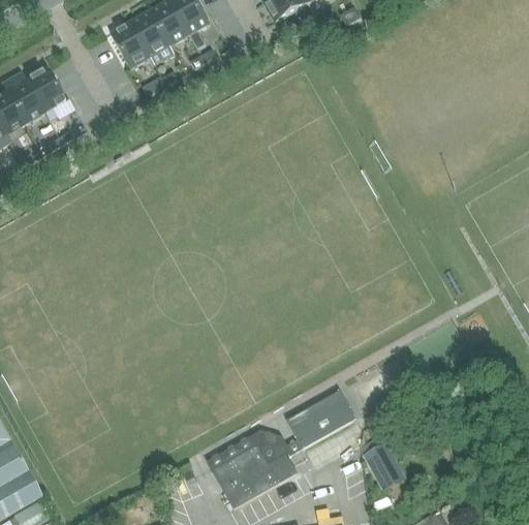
[(189,34),(169,0),(151,11),(170,45),(189,34)]
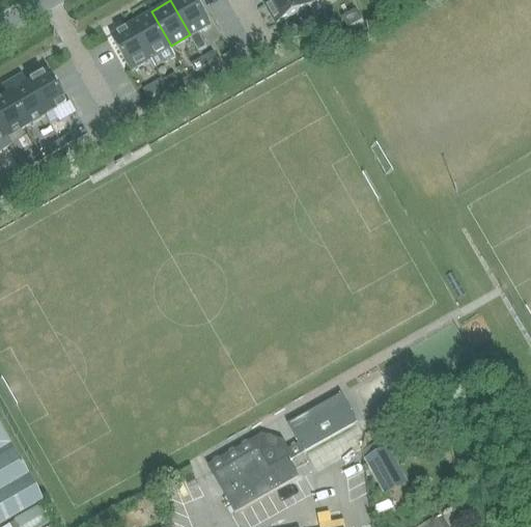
[(170,0),(190,34),(198,49),(206,45),(198,30),(211,23),(197,0),(170,0)]
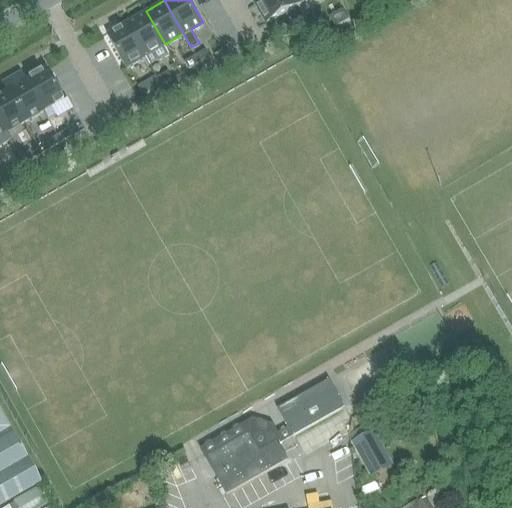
[(267,21),(300,2),(299,0),(259,0),(256,2),(267,21)]
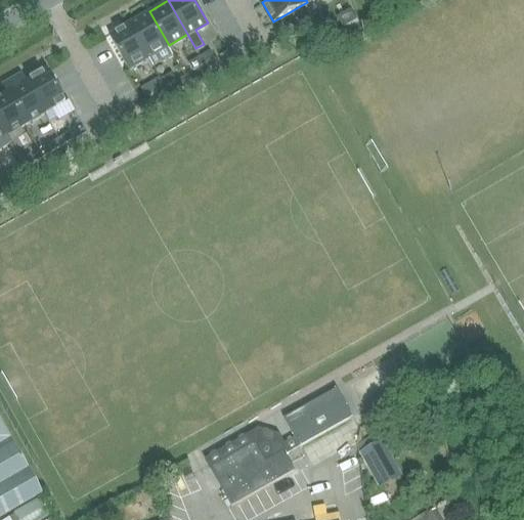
[(169,45),(149,11),(130,23),(149,55),(148,56),(154,63),(162,58),(158,51),(168,45),(169,45)]
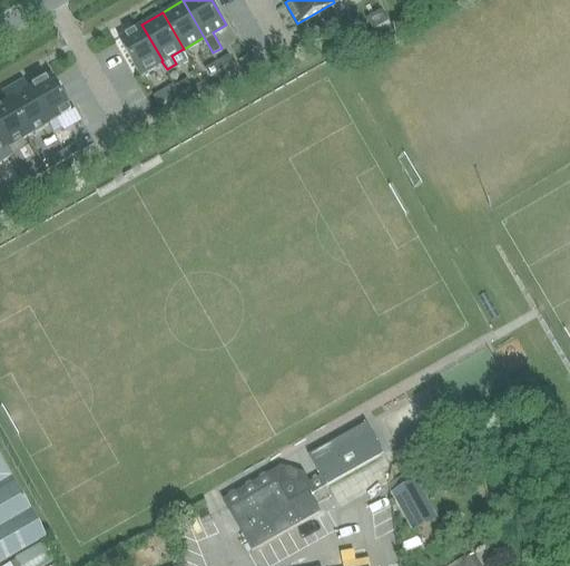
[(163,60),(141,25),(119,37),(140,74),(161,61),(163,60)]
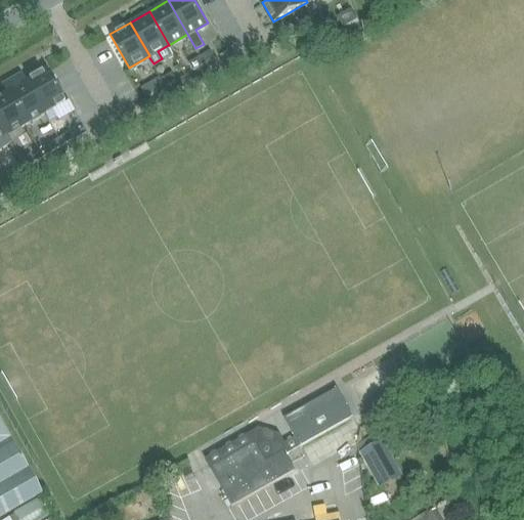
[(200,54),(204,61),(214,55),(210,48),(200,54)]
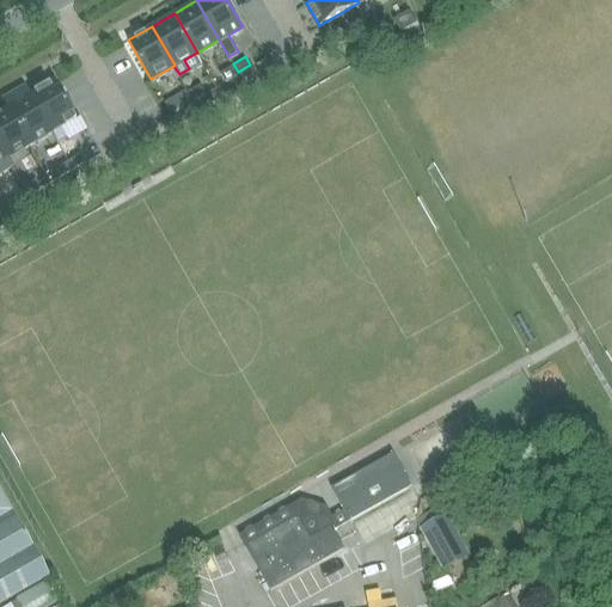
[(238,72),(233,63),(220,71),(225,79),(238,72)]
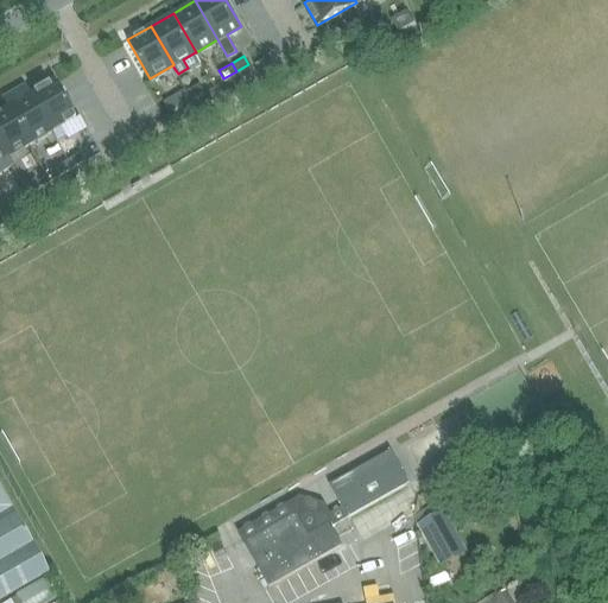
[(51,77),(27,90),(50,129),(56,140),(65,134),(59,125),(74,116),(51,77)]
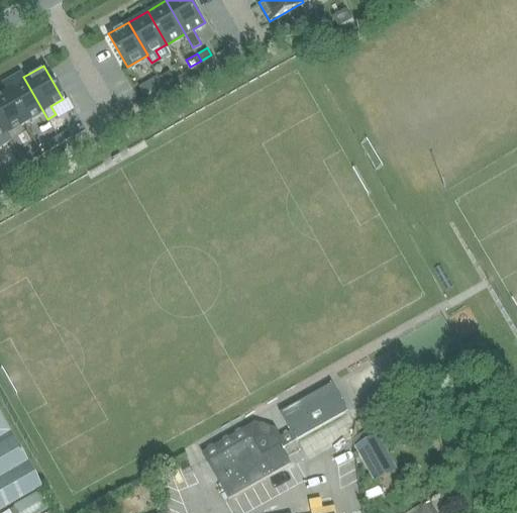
[(174,77),(170,70),(159,76),(163,83),(174,77)]
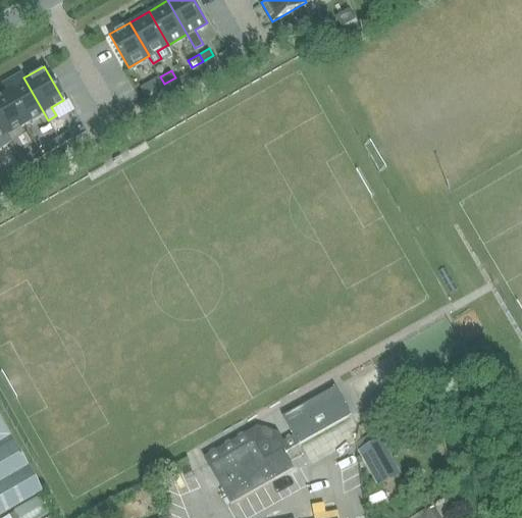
[(24,122),(43,111),(23,78),(5,89),(24,122)]
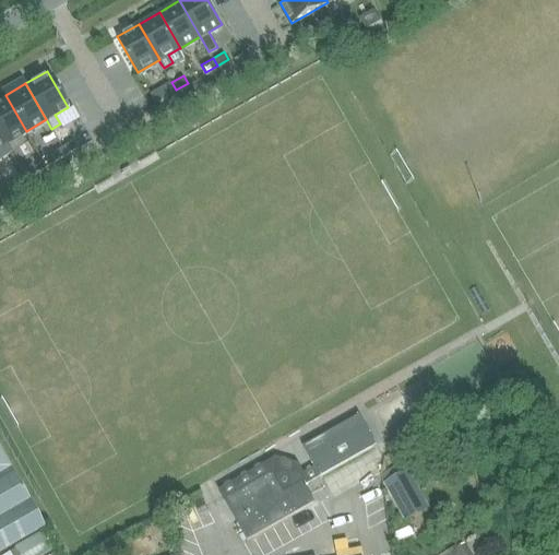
[(156,102),(169,94),(164,84),(151,92),(156,102)]
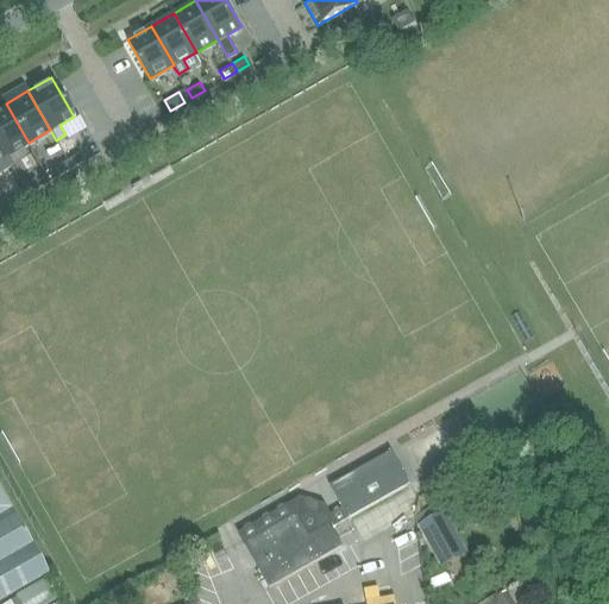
[(29,143),(6,104),(0,106),(0,144),(6,156),(7,155),(29,143)]
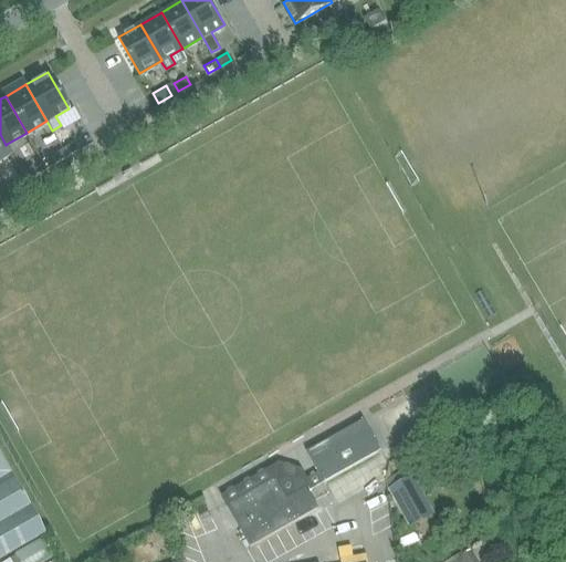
[(6,145),(0,134),(0,157),(11,152),(7,144),(6,145)]
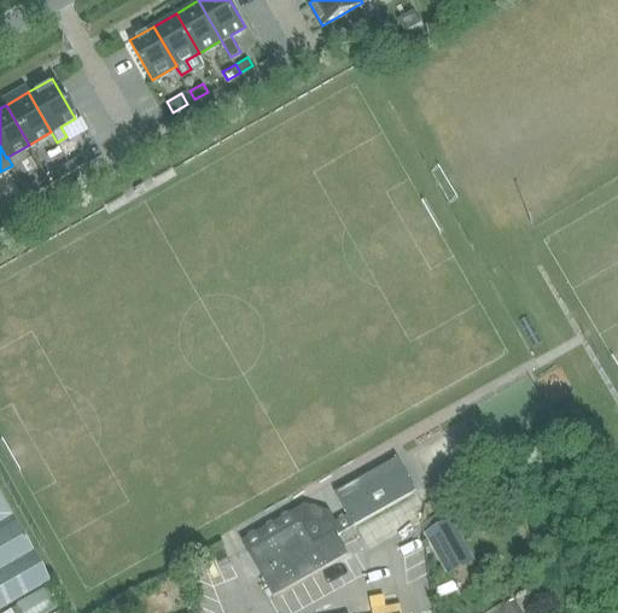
[(68,161),(73,169),(86,162),(80,153),(68,161)]
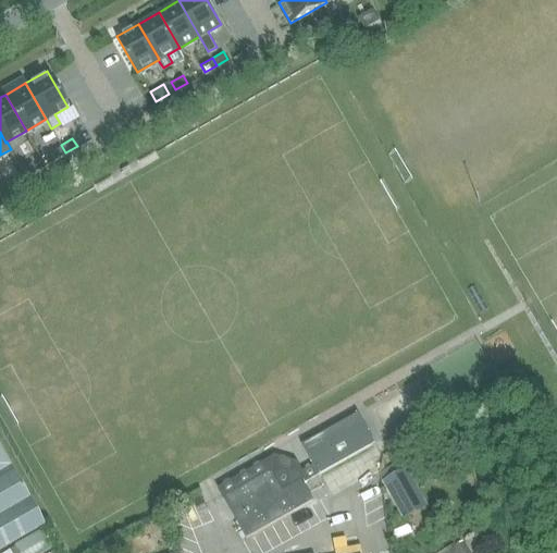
[(65,152),(61,145),(49,151),(54,159),(65,152)]
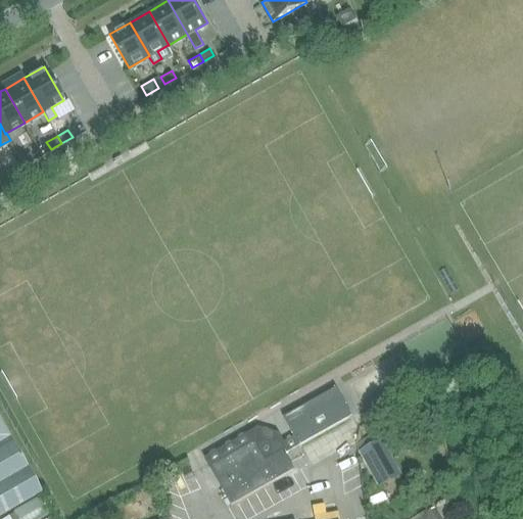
[(30,151),(18,157),(22,164),(34,158),(30,151)]
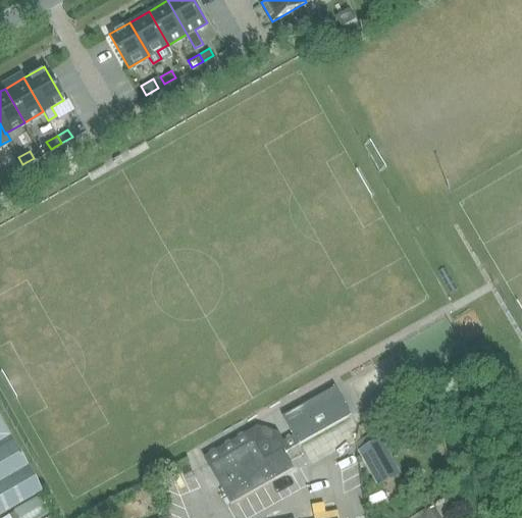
[(7,172),(0,176),(0,184),(1,186),(12,179),(7,172)]
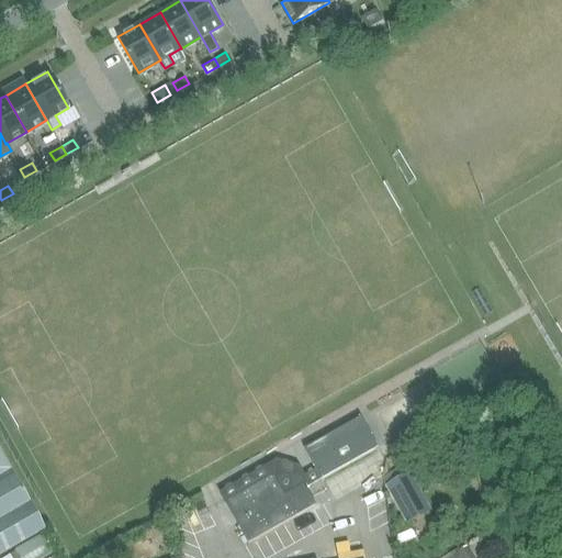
[(361,413),(304,446),(322,477),(374,446),(377,439),(361,413)]
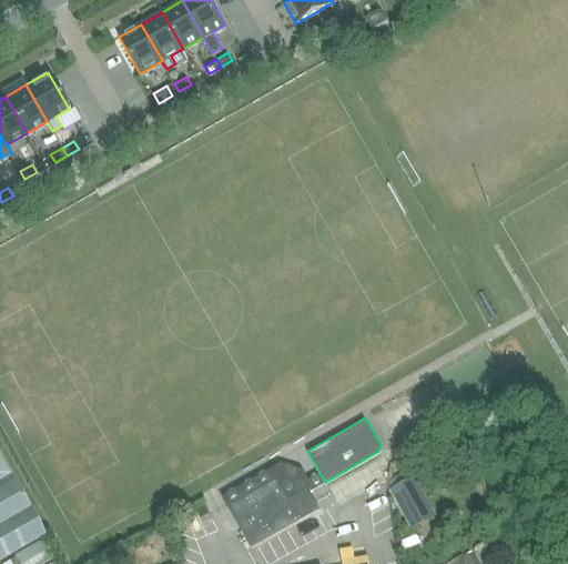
[(0,557),(44,534),(0,454),(0,557)]
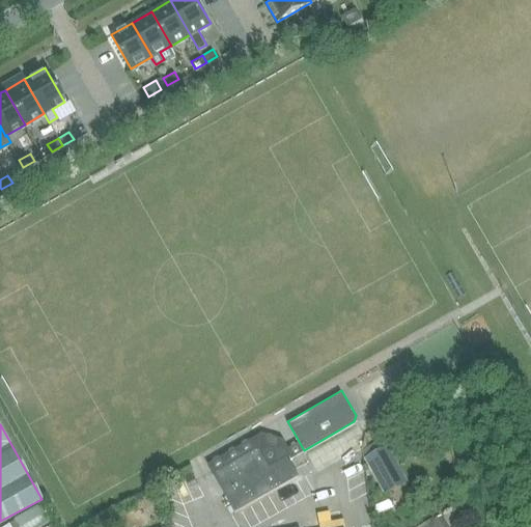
[(263,443),(213,472),(234,510),(299,474),(289,459),(294,455),(289,447),(286,449),(263,443)]
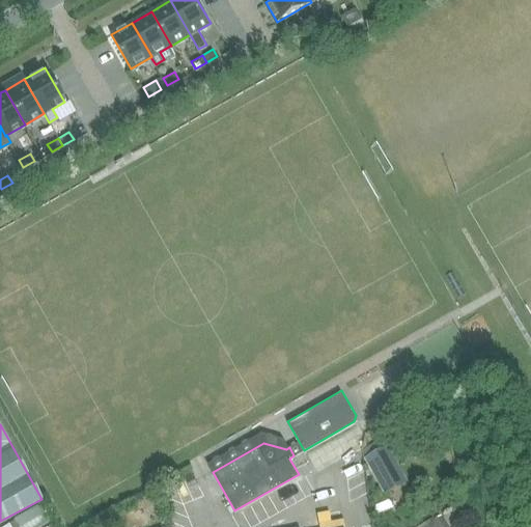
[(408,480),(388,444),(365,458),(385,493),(408,480)]
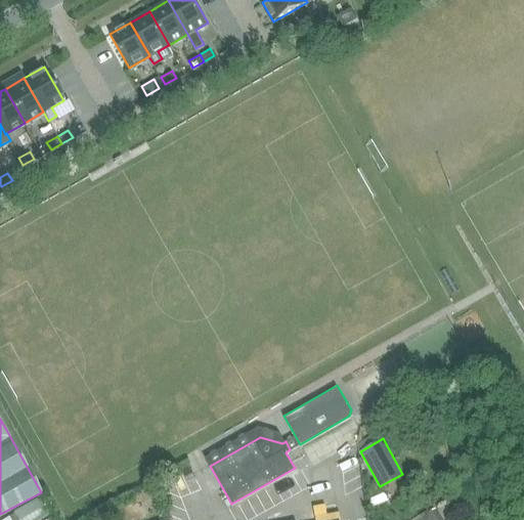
[(12,511),(17,519),(38,519),(49,514),(39,495),(12,511)]
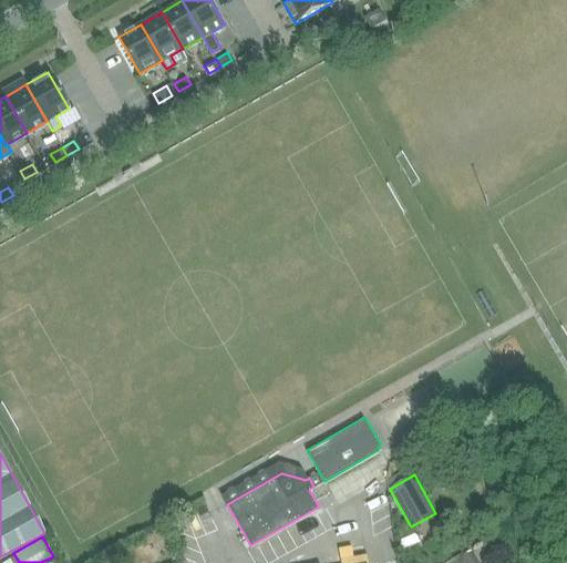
[(480,562),(471,549),(467,550),(443,562),(480,562)]
